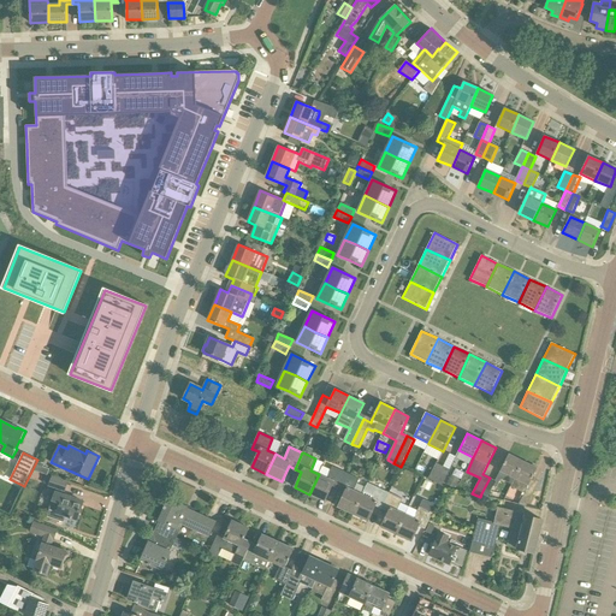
[(511,484),(523,461),(509,454),(497,477),(511,484)]
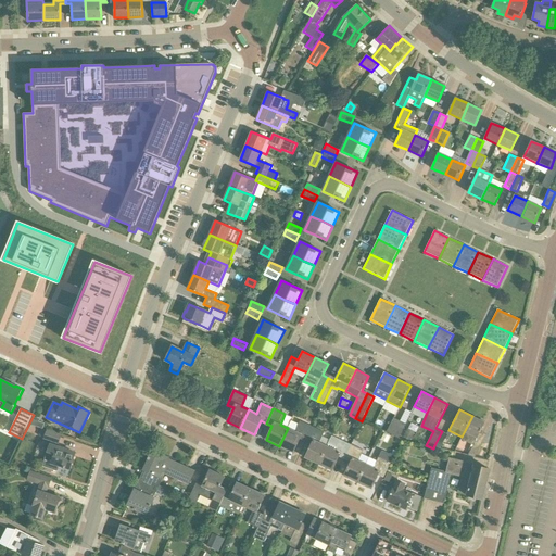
[(472,416),(462,437),(462,438),(474,444),(468,455),(475,457),(482,443),(476,441),(484,422),(472,416)]
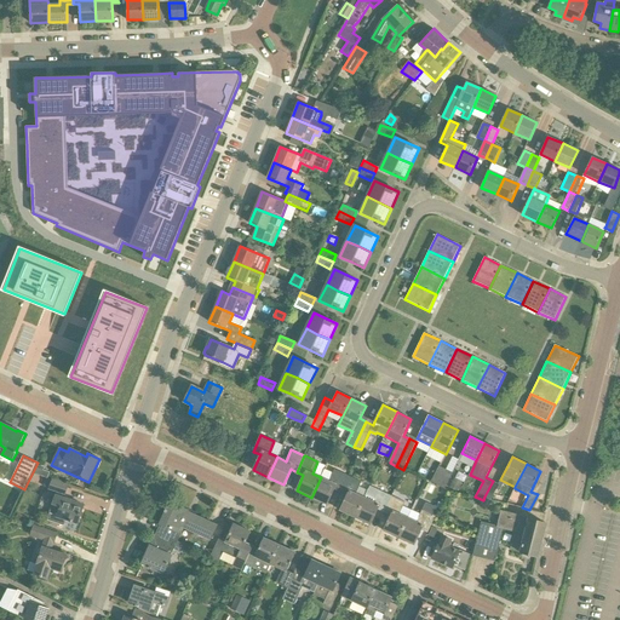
[(34,474),(41,476),(44,470),(44,468),(36,465),(34,474)]
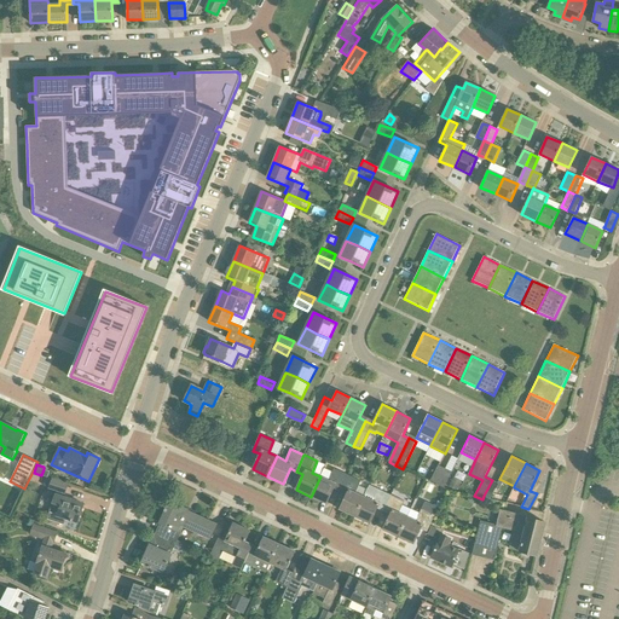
[(431,482),(438,485),(445,469),(439,467),(431,482)]
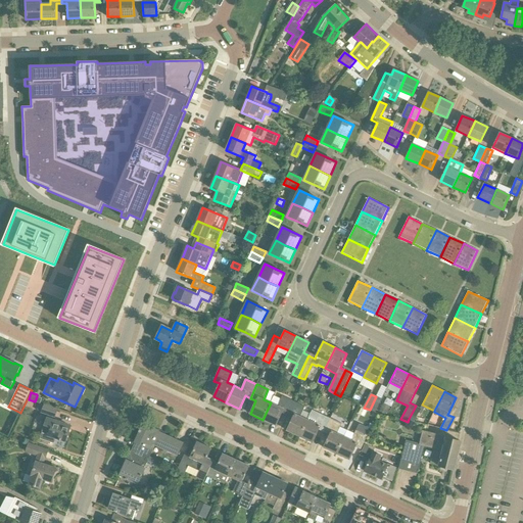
[(271,402),(263,420),(276,425),(281,413),(287,415),(293,401),(282,396),(278,406),(271,402)]
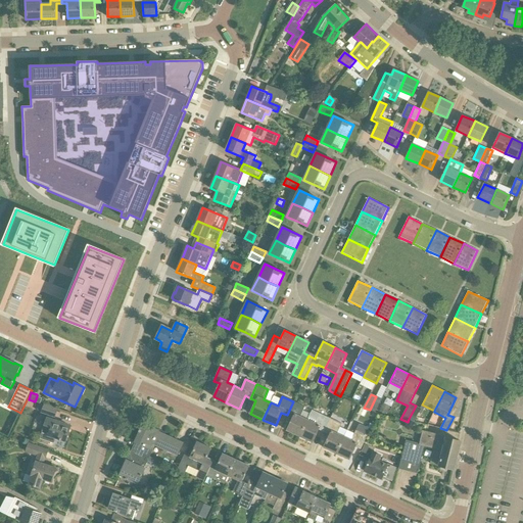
[(376,396),(370,410),(375,413),(382,399),(376,396)]
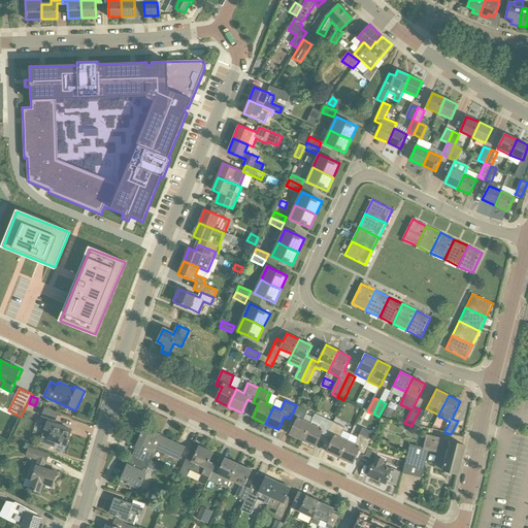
[(296,405),(290,419),(296,422),(290,435),(302,440),(310,424),(314,418),(306,415),(307,410),(296,405)]
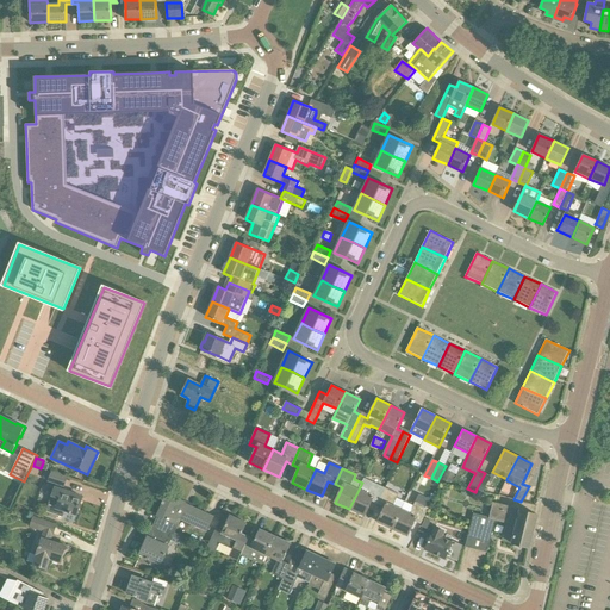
[(450,485),(455,475),(448,472),(447,471),(442,480),(443,481),(450,485)]
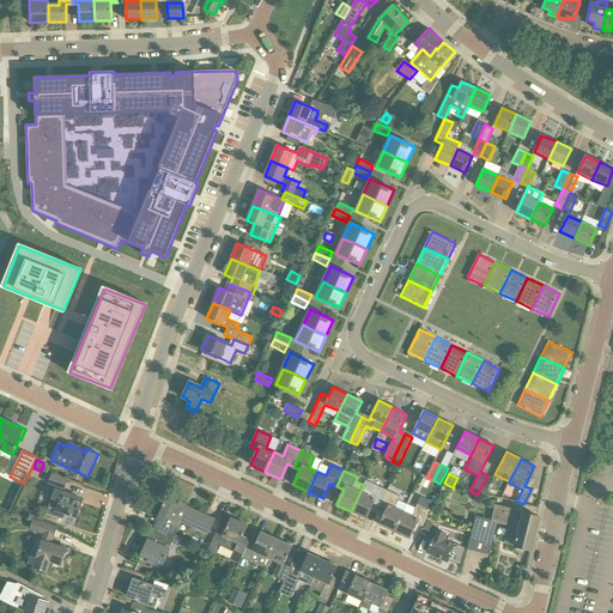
[(49,484),(56,486),(55,491),(55,490),(47,515),(64,520),(65,514),(68,514),(68,515),(71,516),(71,515),(77,517),(83,499),(61,492),(64,489),(67,480),(52,474),(49,484)]
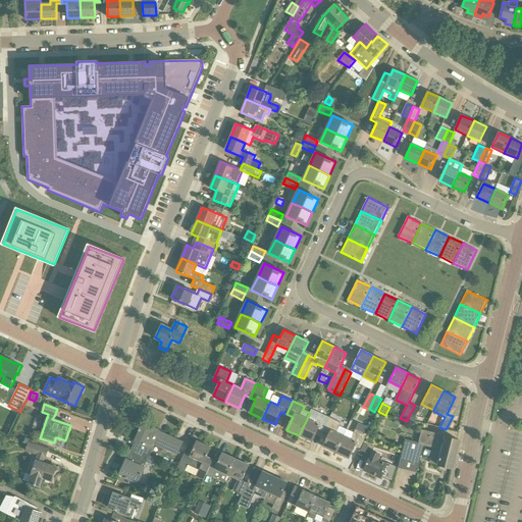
[(415,405),(408,418),(414,421),(420,408),(415,405)]
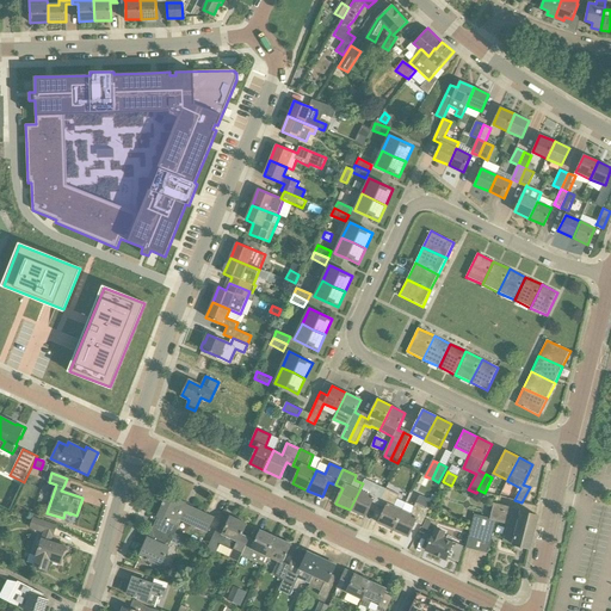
[(359,491),(350,510),(365,517),(372,503),(378,505),(386,489),(372,483),(368,494),(359,491)]
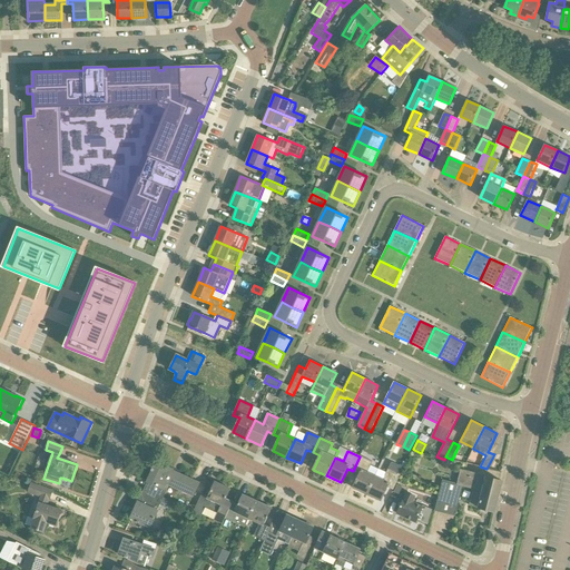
[(360,457),(353,471),(360,474),(353,488),(366,494),(375,477),(367,473),(372,462),(360,457)]
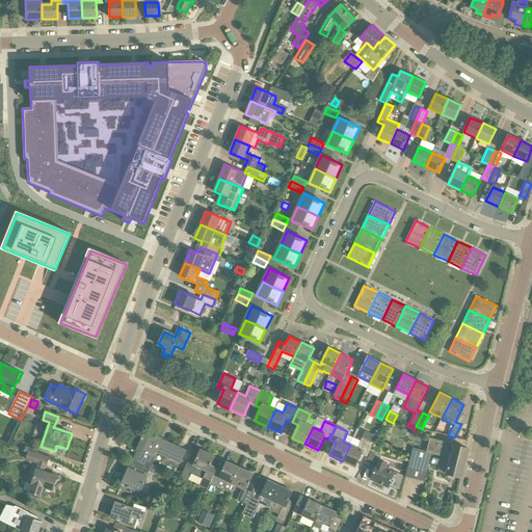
[(154,457),(155,457),(158,452),(181,462),(186,451),(160,440),(161,439),(155,435),(155,434),(149,431),(148,432),(145,431),(143,437),(142,436),(141,440),(142,440),(138,449),(137,449),(138,450),(154,457)]
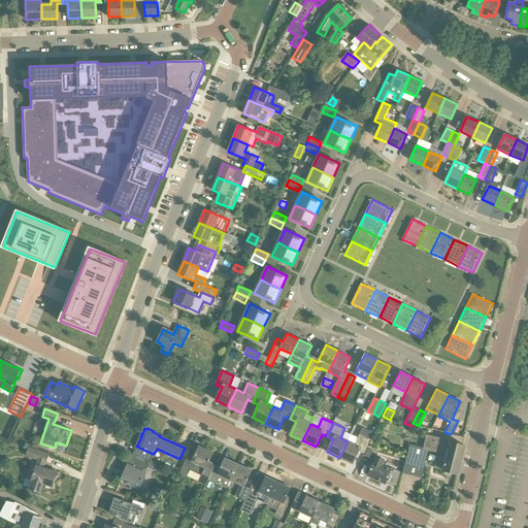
[(348,441),(339,458),(353,464),(359,452),(364,454),(373,433),(362,428),(359,434),(355,444),(348,441)]
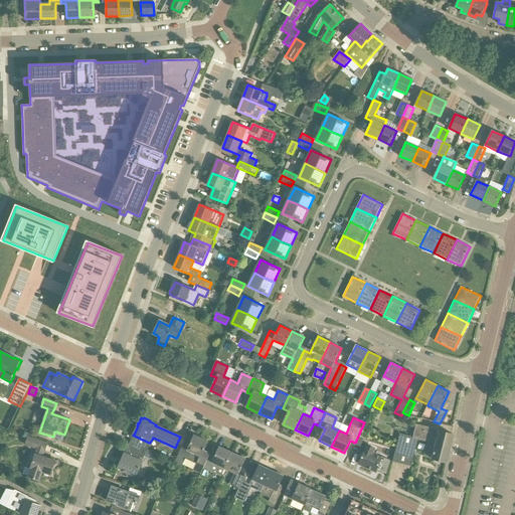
[(453,435),(441,432),(441,431),(416,424),(413,437),(400,434),(392,462),(411,467),(418,439),(427,441),(423,456),(433,459),(434,459),(446,463),(449,453),(449,452),(451,445),(453,435)]
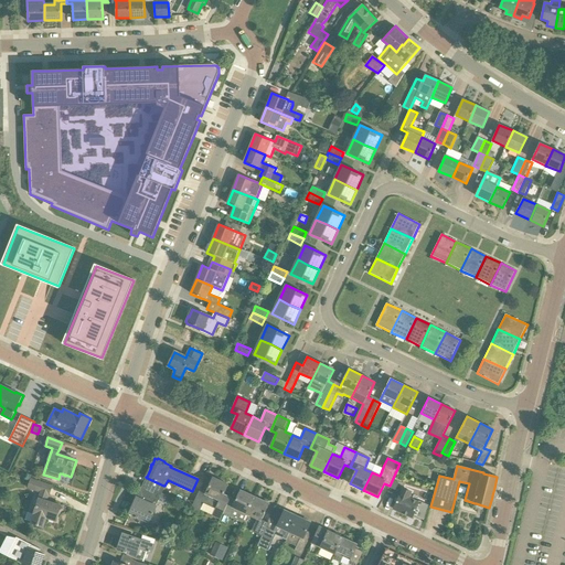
[(161,493),(164,486),(163,486),(147,478),(139,493),(141,493),(139,499),(137,498),(129,513),(136,516),(135,518),(138,519),(138,518),(148,523),(156,507),(151,504),(158,491),(161,493)]
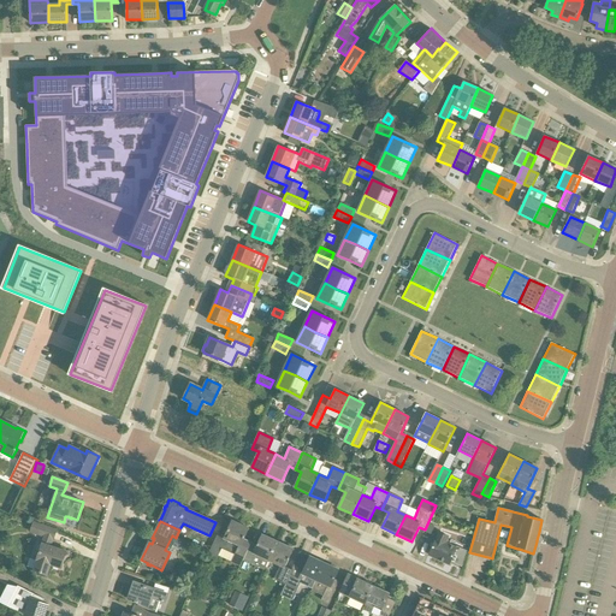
[(224,538),(220,548),(221,549),(232,554),(236,555),(232,562),(241,567),(243,560),(247,552),(252,544),(252,543),(243,539),(248,528),(232,521),(224,538)]
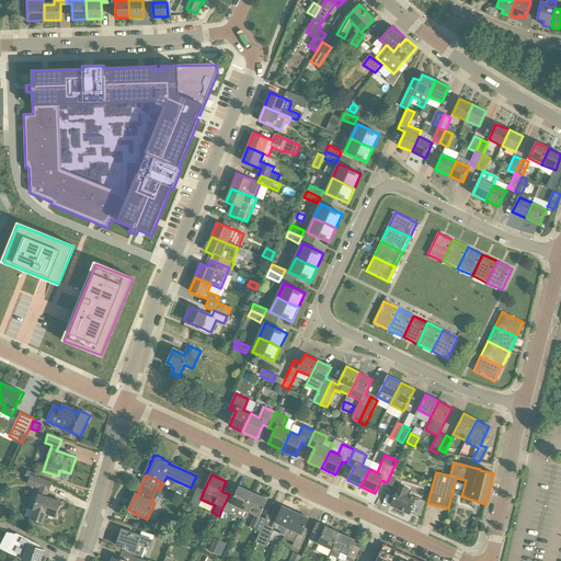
[(45,497),(47,491),(48,491),(50,483),(31,476),(27,484),(41,489),(33,511),(34,511),(31,519),(43,524),(46,514),(55,517),(60,502),(45,497)]
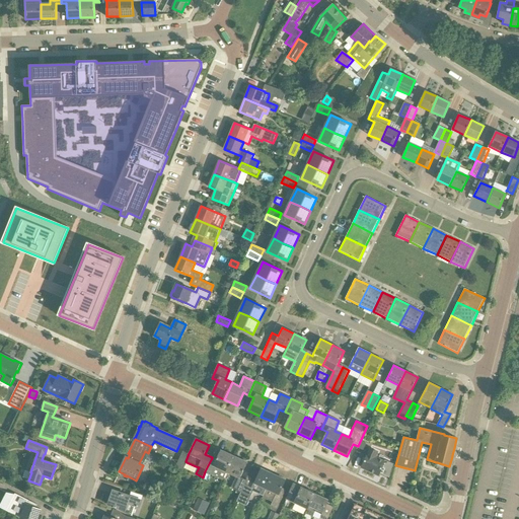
[(377,452),(370,449),(368,454),(367,454),(361,467),(378,475),(384,462),(375,458),(377,452)]
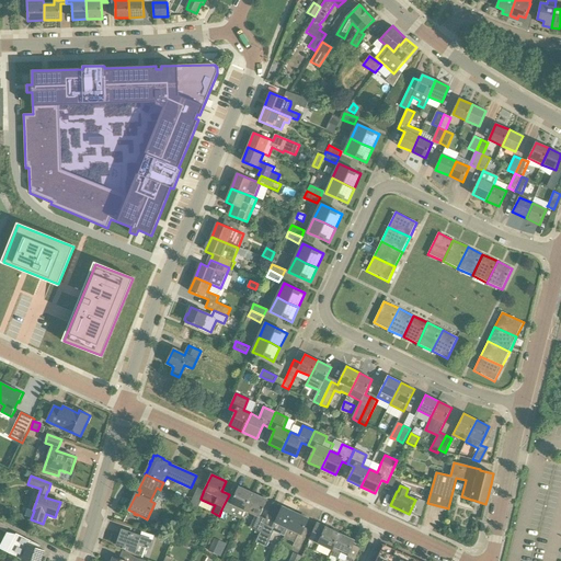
[(241,519),(245,511),(253,493),(239,487),(233,497),(229,495),(225,503),(221,510),(227,513),(241,519)]
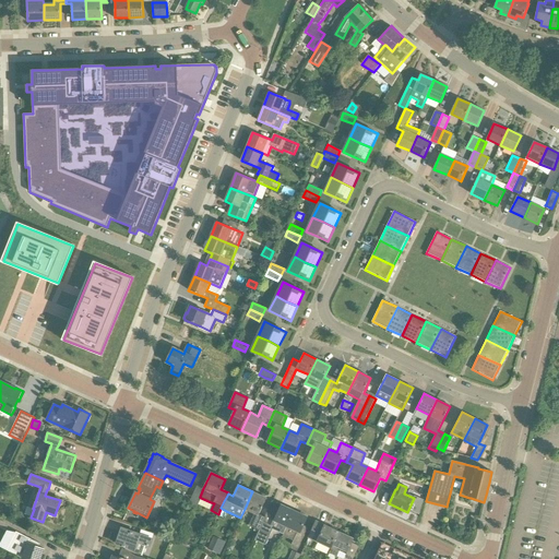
[(249,525),(259,530),(265,518),(259,515),(266,498),(252,491),(245,509),(256,513),(249,525)]
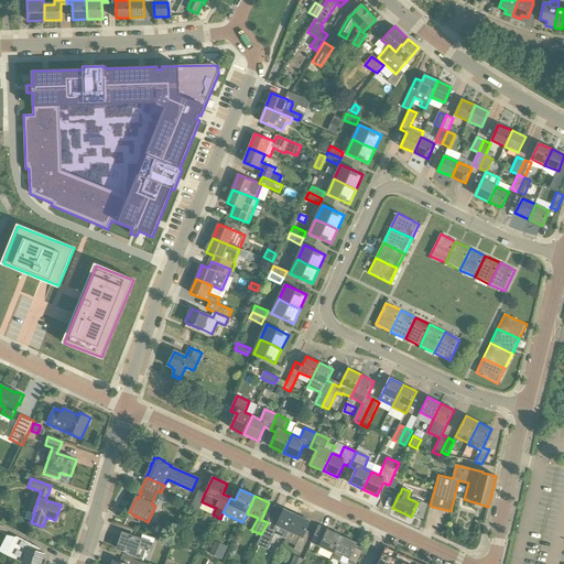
[(203,502),(202,501),(195,498),(190,510),(197,513),(203,502)]
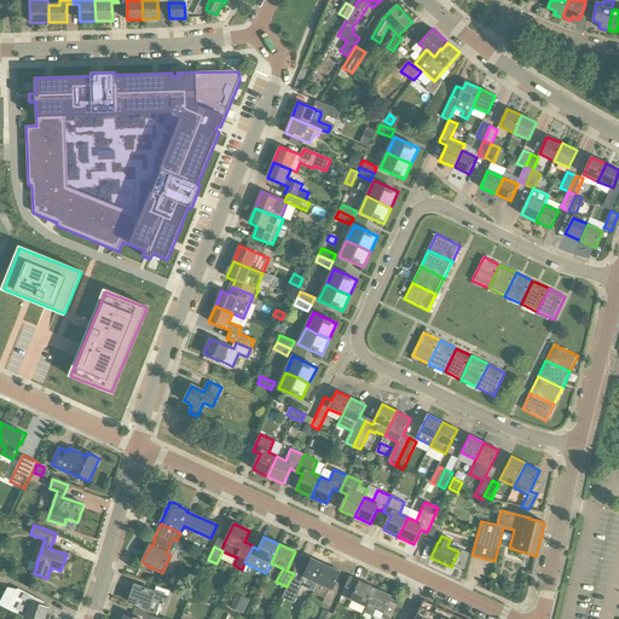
[(306,578),(318,583),(325,566),(312,560),(305,573),(295,568),(294,573),(287,586),(299,593),(306,578)]
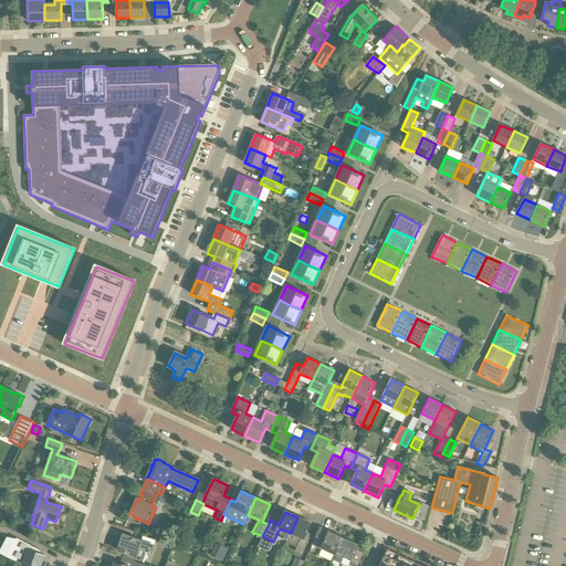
[(297,517),(291,533),(287,541),(297,546),(295,552),(302,555),(312,534),(307,532),(311,524),(297,517)]
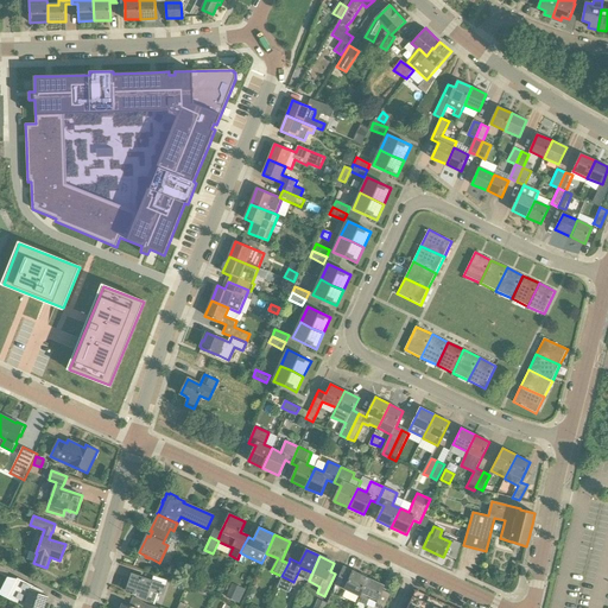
[(335,584),(360,596),(368,578),(367,577),(367,576),(362,574),(361,575),(343,568),(335,584)]
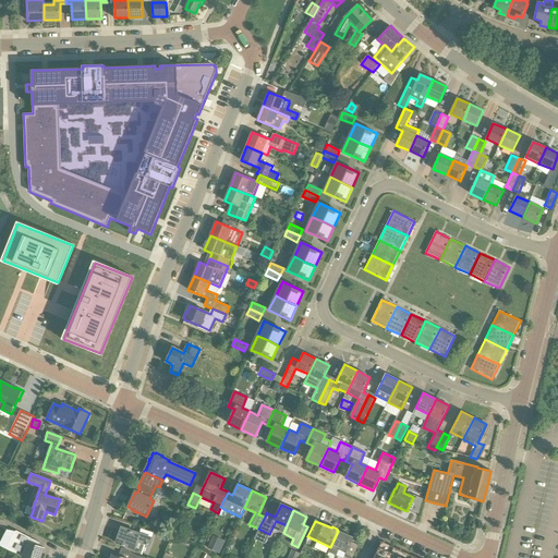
[(171,528),(165,525),(162,533),(169,535),(171,528)]
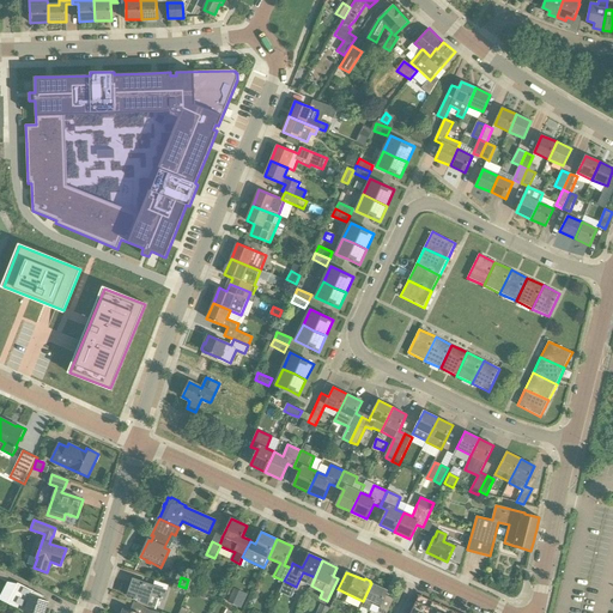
[(157,598),(164,600),(167,592),(169,586),(155,581),(153,587),(133,580),(131,587),(127,596),(134,599),(133,600),(137,601),(137,600),(147,604),(146,606),(149,607),(153,608),(157,598)]
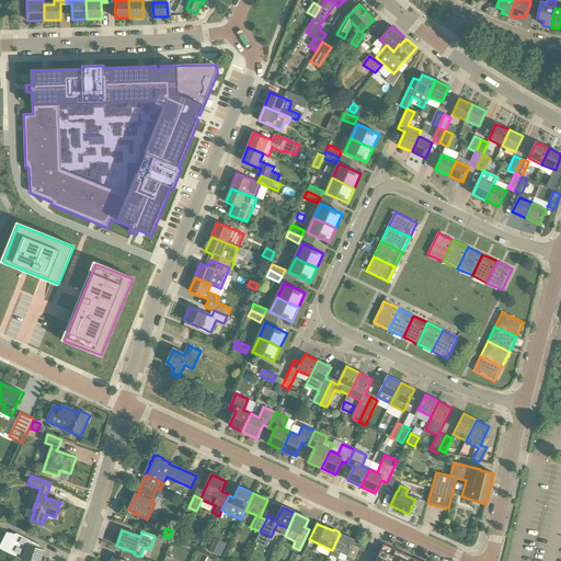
[(18,531),(7,552),(22,560),(24,560),(39,560),(44,551),(37,549),(41,544),(18,531)]
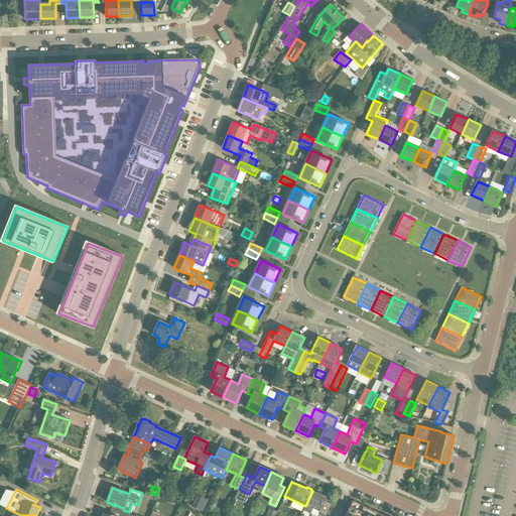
[(312,491),(305,506),(303,510),(315,515),(326,515),(331,505),(324,502),(326,497),(312,491)]
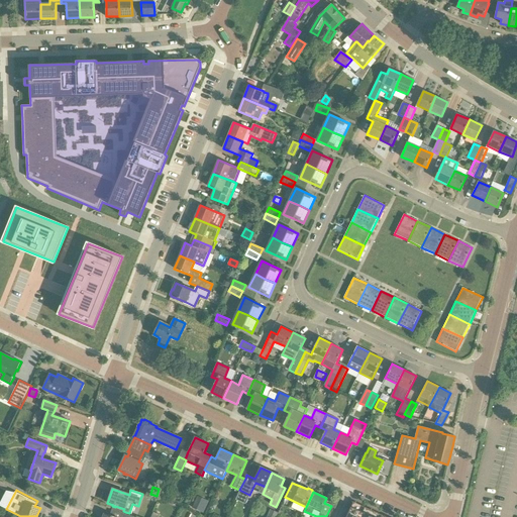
[(198,496),(192,508),(203,513),(208,501),(198,496)]
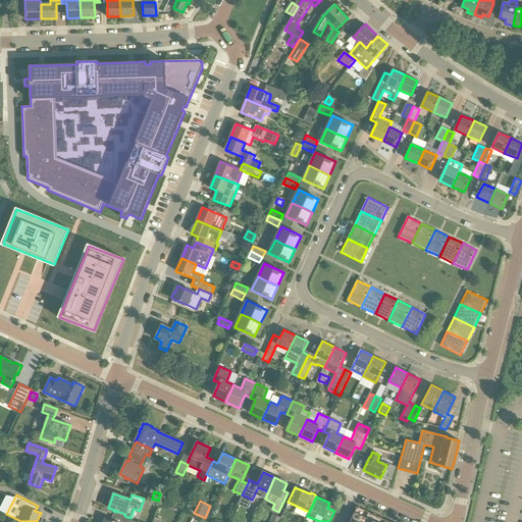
[(389,521),(357,507),(349,521),(389,521)]
